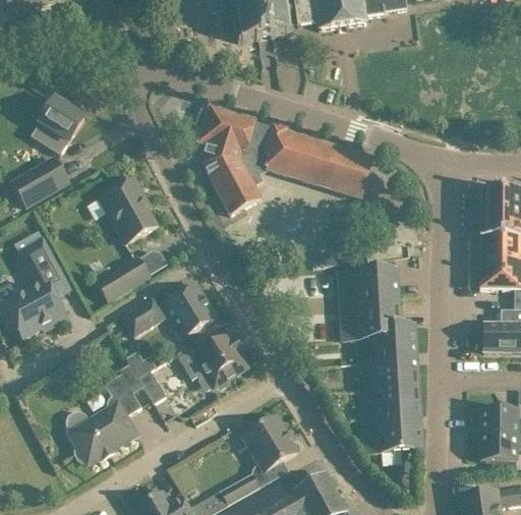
[(3,0),(6,11),(55,0),(3,0)]
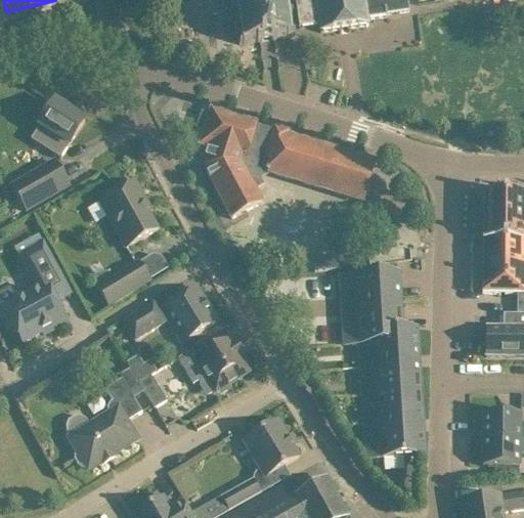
[(233,0),(237,0),(239,16),(235,17),(236,19),(239,39),(259,37),(260,37),(274,35),(275,34),(295,32),(295,29),(292,11),(290,0),(233,0)]
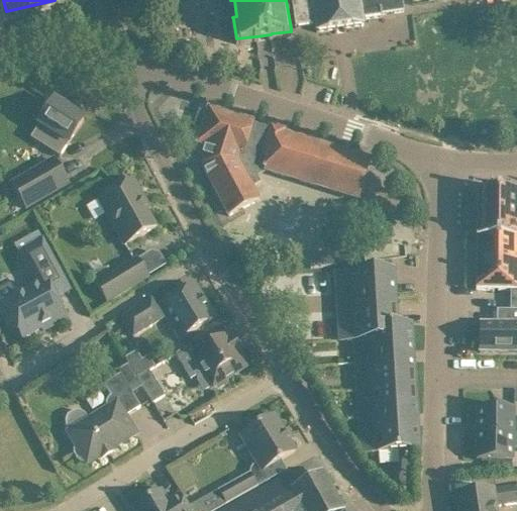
[(292,0),(292,3),(295,23),(315,20),(316,27),(364,20),(363,15),(382,12),(382,9),(403,6),(402,0),(292,0)]
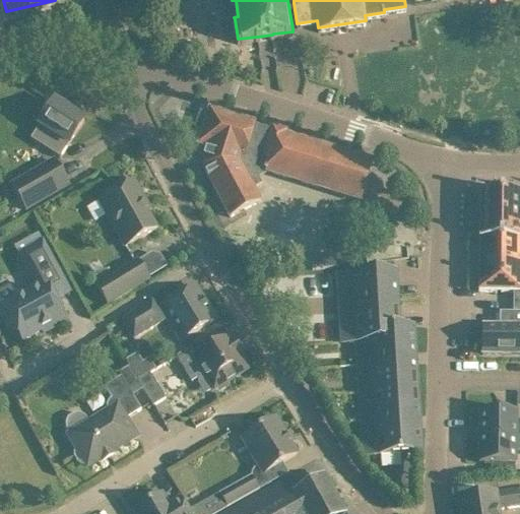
[(60,153),(73,133),(83,116),(54,97),(43,114),(39,120),(30,134),(60,153)]
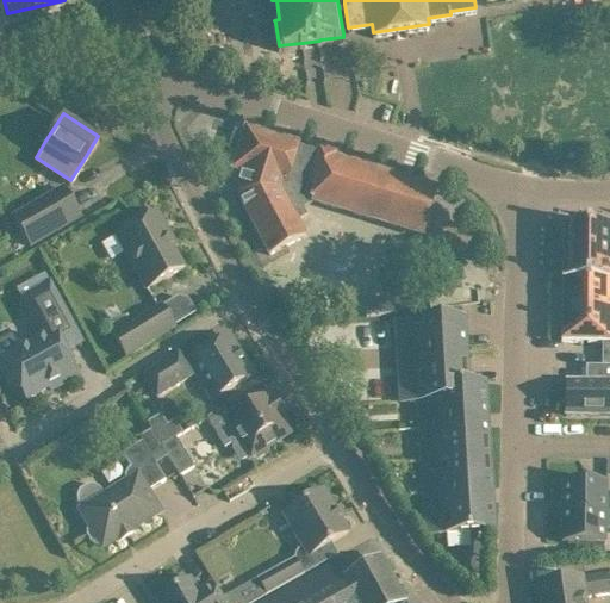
[(335,147),(319,142),(318,145),(298,140),(299,138),(246,122),(244,128),(238,126),(234,129),(230,138),(234,144),(238,145),(234,162),(244,166),(237,188),(244,203),(269,249),(291,237),(305,230),(297,215),(306,210),(300,197),(306,193),(423,229),(437,182),(334,150),(335,147)]
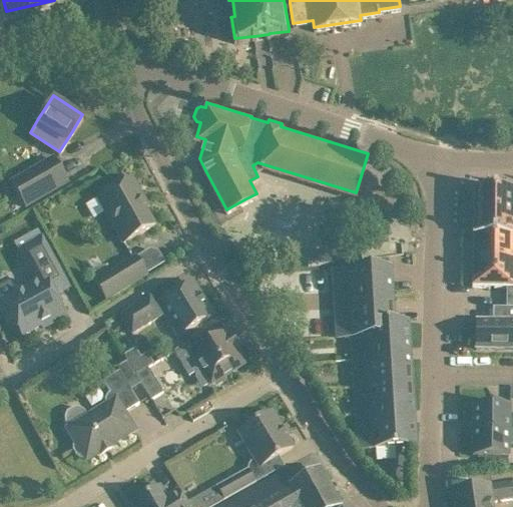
[(25,202),(67,178),(53,154),(11,178),(25,202)]
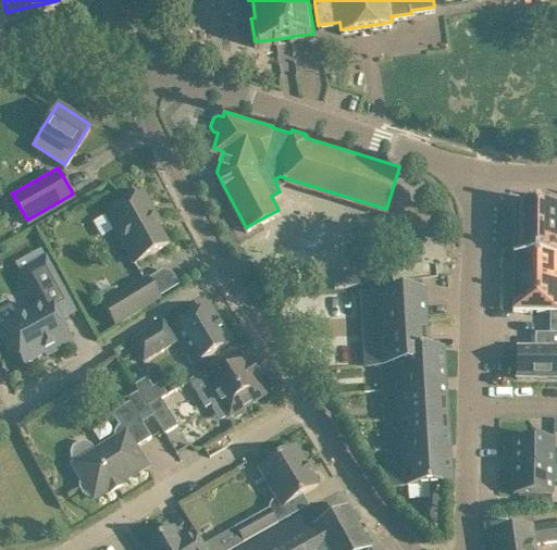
[(156,211),(143,188),(124,199),(106,209),(134,259),(168,240),(151,212),(156,211)]
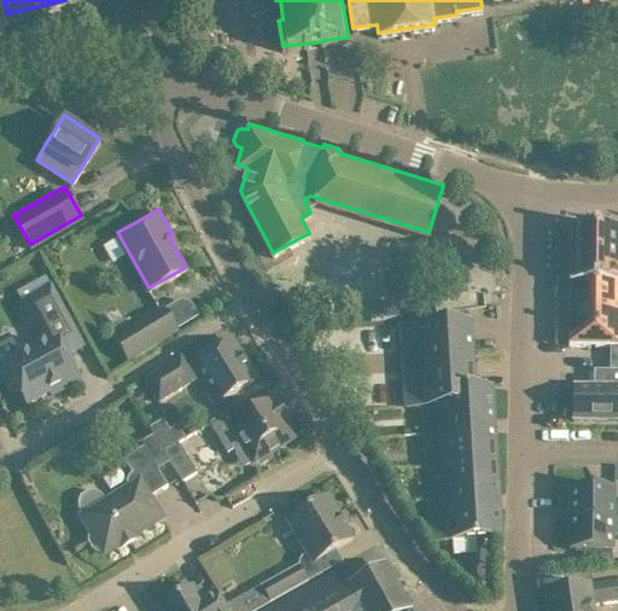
[(558,232),(558,262),(570,263),(569,279),(569,280),(617,280),(617,220),(616,221),(616,225),(575,223),(570,223),(570,226),(570,228),(570,232),(558,232)]
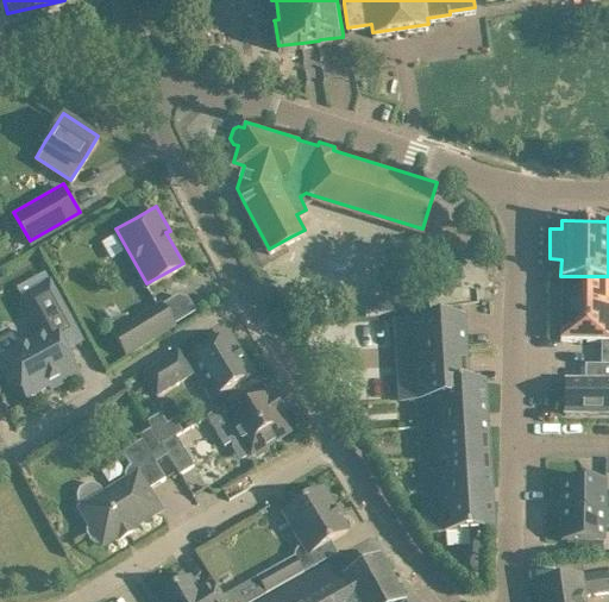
[(608,276),(560,276),(560,336),(601,337),(601,345),(601,361),(608,359),(608,276)]
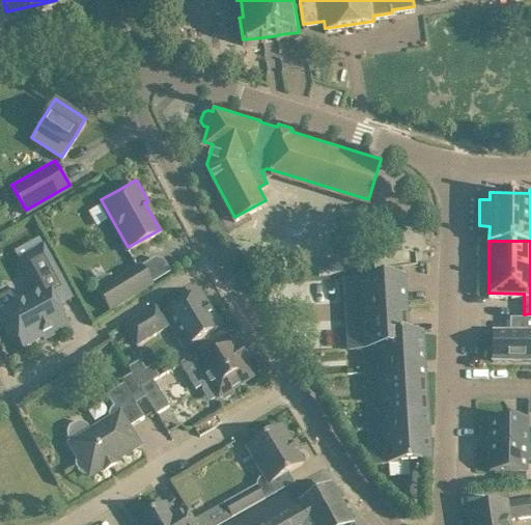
[(56,301),(71,293),(59,271),(49,252),(43,242),(19,255),(37,287),(19,298),(12,284),(0,289),(0,310),(9,327),(14,325),(23,342),(43,332),(44,334),(67,322),(56,301)]
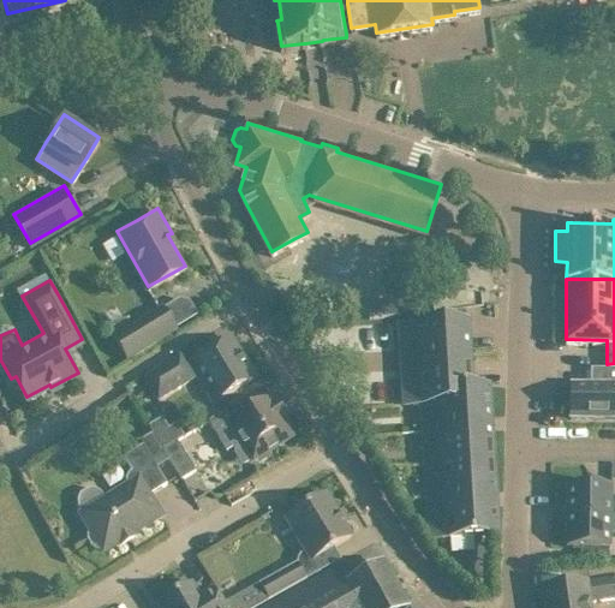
[(369,314),(401,310),(399,294),(368,299),(369,314)]
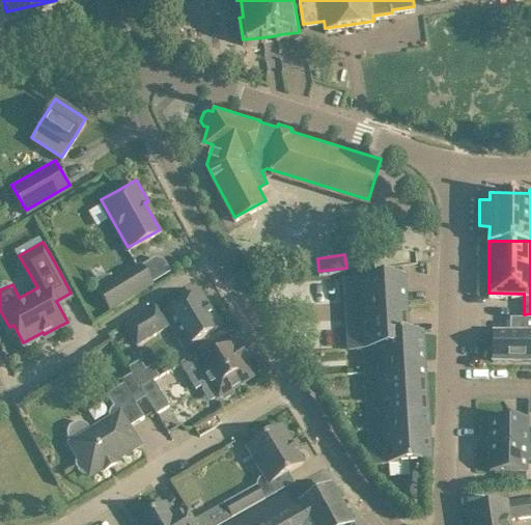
[(141,261),(99,286),(110,305),(151,279),(141,261)]
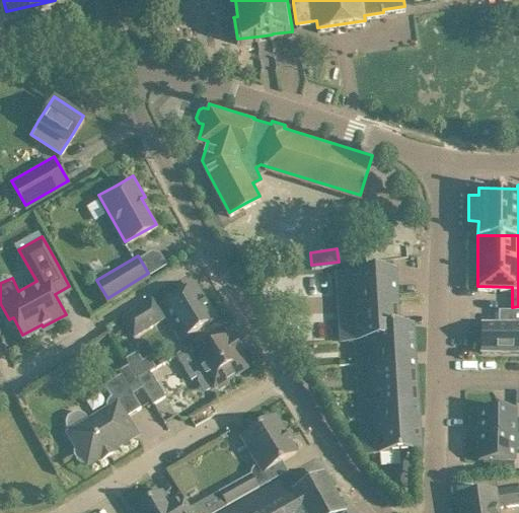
[(397,322),(393,266),(339,270),(343,338),(357,337),(364,450),(378,449),(379,450),(419,447),(418,422),(409,423),(408,411),(417,410),(414,359),(404,359),(404,347),(413,347),(412,321),(397,322)]
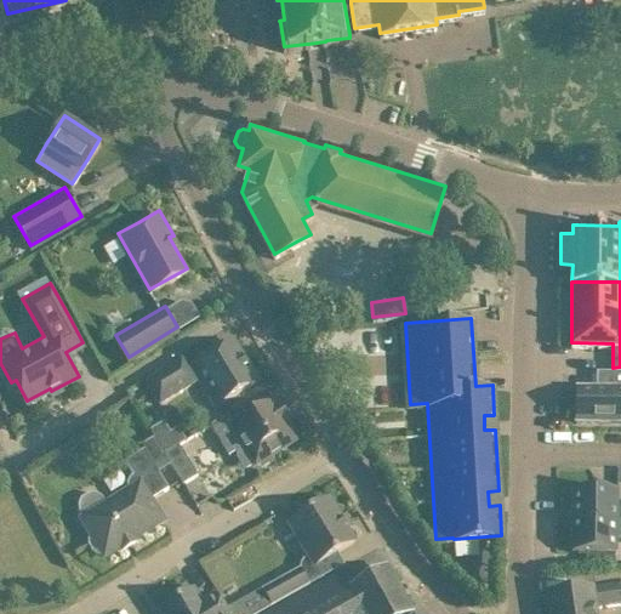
[(188,364),(182,354),(146,376),(160,399),(200,374),(216,402),(257,376),(233,337),(188,364)]
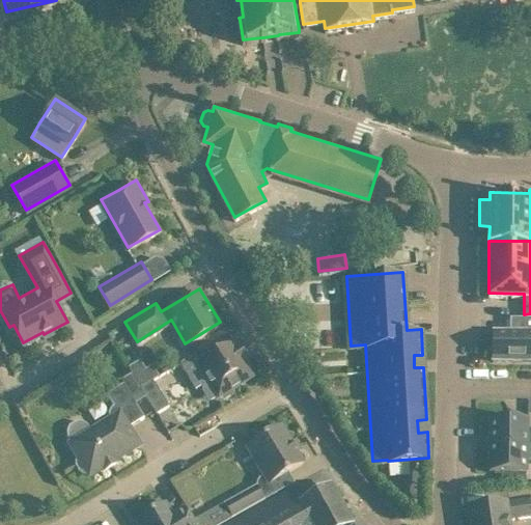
[(493,328),(492,357),(530,357),(530,313),(524,314),(513,314),(512,328),(493,328)]
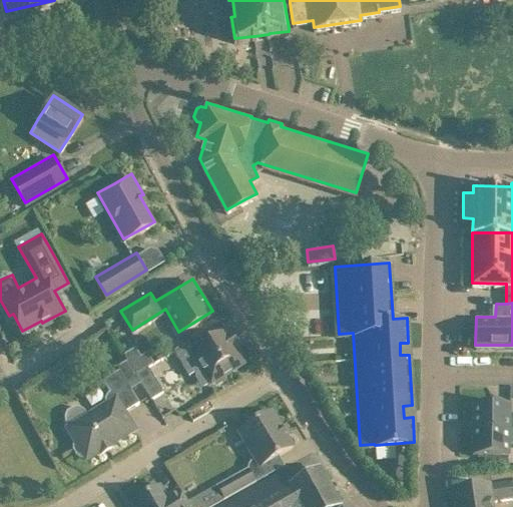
[(173,347),(176,352),(189,372),(202,364),(211,379),(242,361),(232,345),(237,342),(231,332),(226,335),(223,330),(193,348),(187,338),(173,347)]
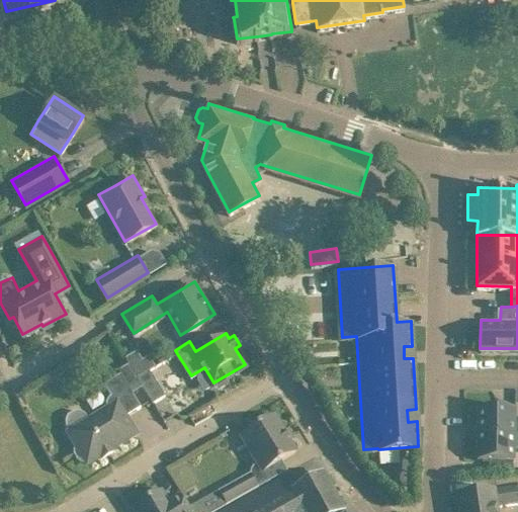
[(165,392),(152,370),(149,366),(137,373),(152,400),(165,392)]
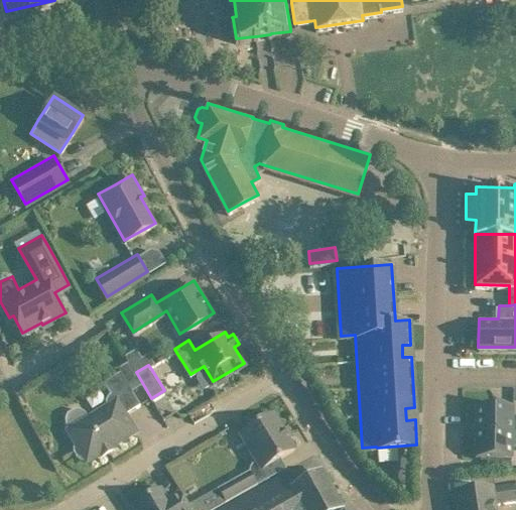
[(80,456),(83,456),(84,456),(86,456),(87,458),(135,428),(124,411),(140,401),(119,369),(103,379),(111,391),(109,391),(107,394),(106,396),(105,400),(88,411),(85,408),(80,405),(75,404),(67,409),(65,414),(66,419),(69,423),(65,426),(74,442),(73,443),(73,444),(73,447),(74,449),(74,450),(75,452),(76,453),(78,454),(80,456)]
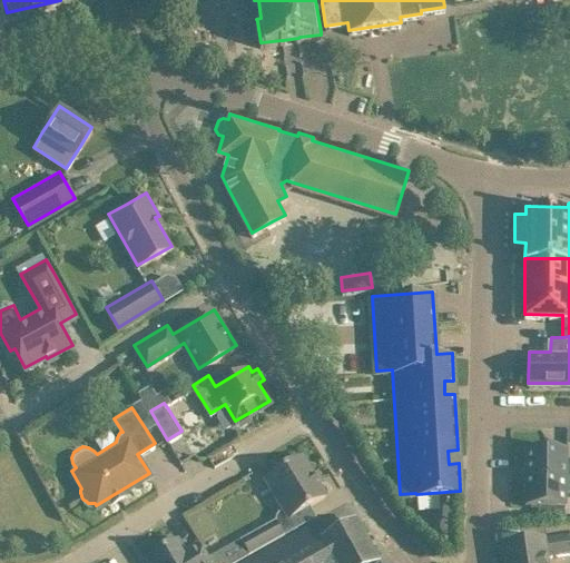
[(566,444),(532,444),(526,444),(526,473),(566,473),(569,473),(569,460),(566,460),(566,444)]
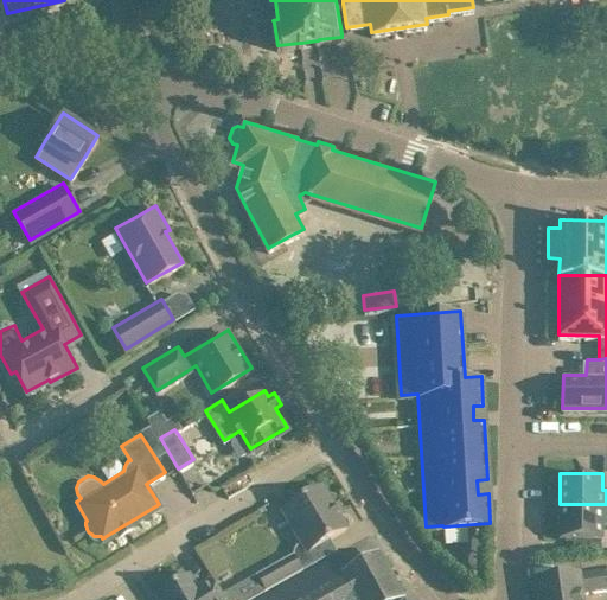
[(321,483),(283,506),(301,537),(295,541),(294,544),(293,548),(293,549),(256,570),(260,578),(251,581),(257,589),(264,585),(266,586),(315,557),(308,547),(346,524),(321,483)]
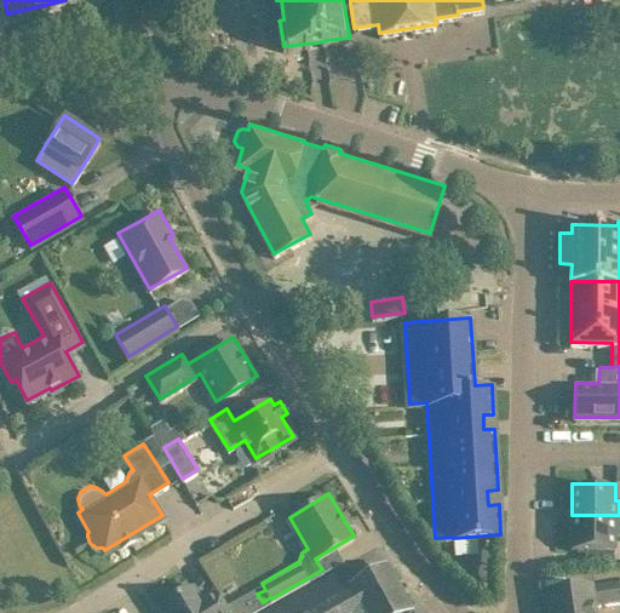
[(614,548),(615,515),(572,515),(572,546),(614,548)]
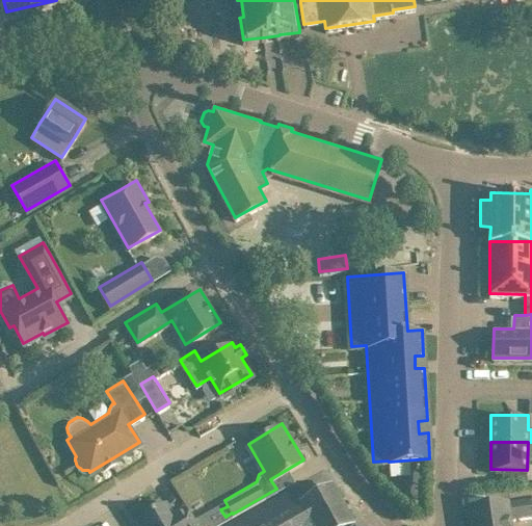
[(314,525),(341,525),(352,520),(331,482),(300,500),(300,501),(295,504),(287,489),(219,525),(302,525),(312,521),(314,525)]
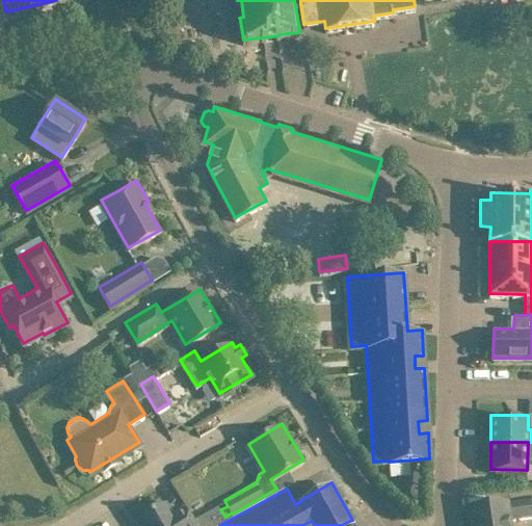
[(531,496),(471,505),(470,505),(472,519),(472,525),(509,525),(508,516),(531,513),(531,496)]
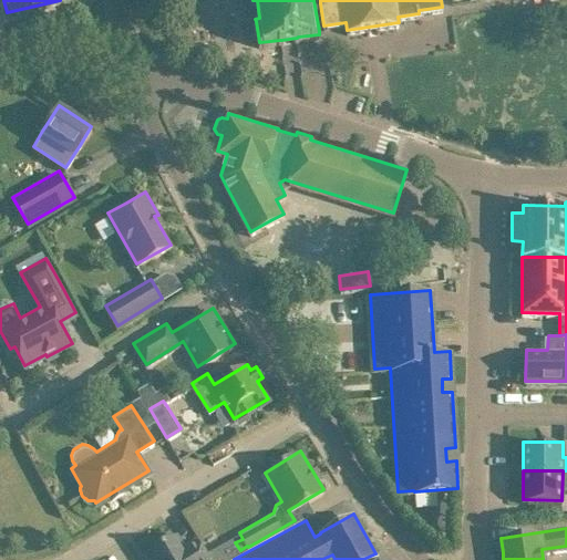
[(210,559),(208,556),(197,537),(183,545),(176,533),(146,551),(152,559),(210,559)]
